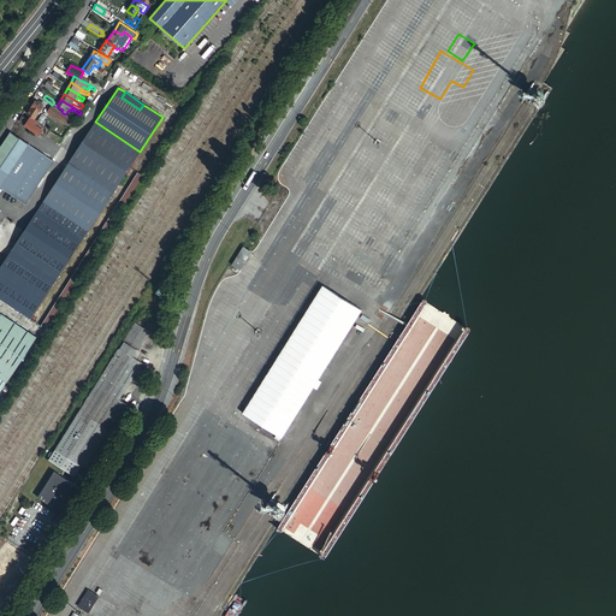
[(31,107),(28,113),(35,118),(43,106),(35,101),(30,107),(31,107)]
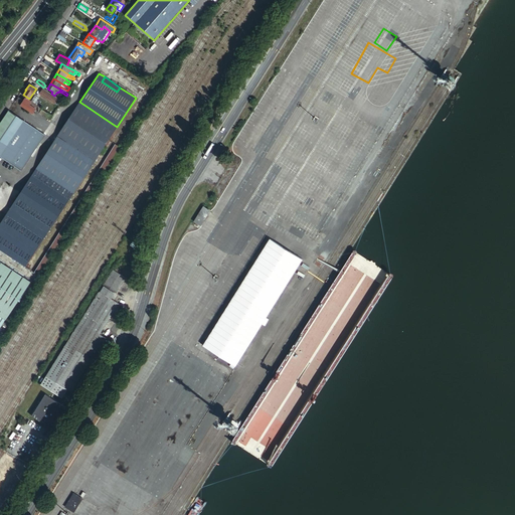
[(51,94),(43,88),(39,94),(54,104),(58,99),(54,96),(51,94)]
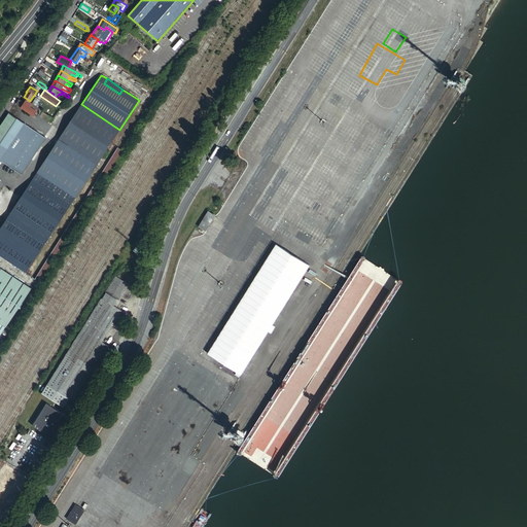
[(36,98),(32,103),(39,108),(41,104),(38,102),(39,100),(36,98)]
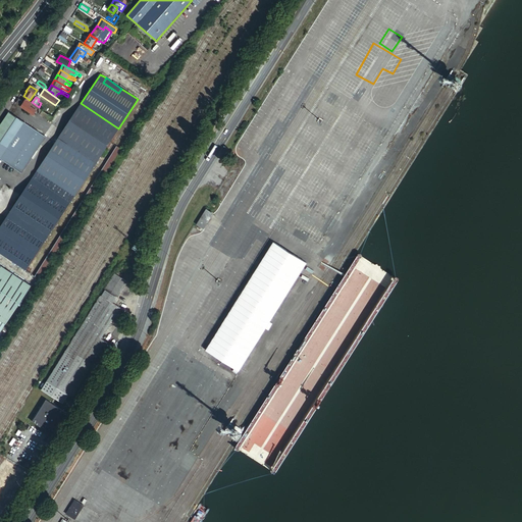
[(19,99),(16,103),(34,114),(39,107),(25,99),(23,102),(19,99)]
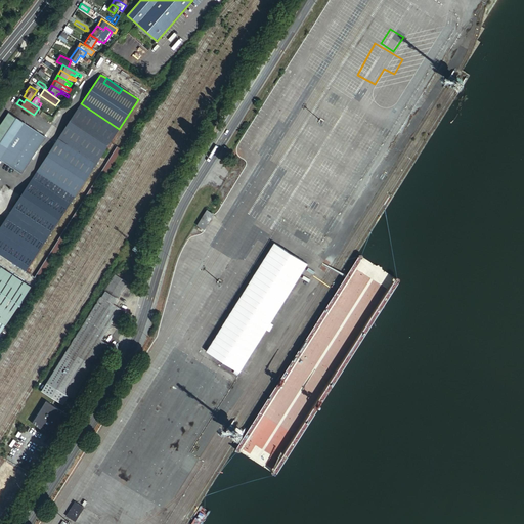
[(81,103),(58,138),(96,163),(119,129),(81,103)]
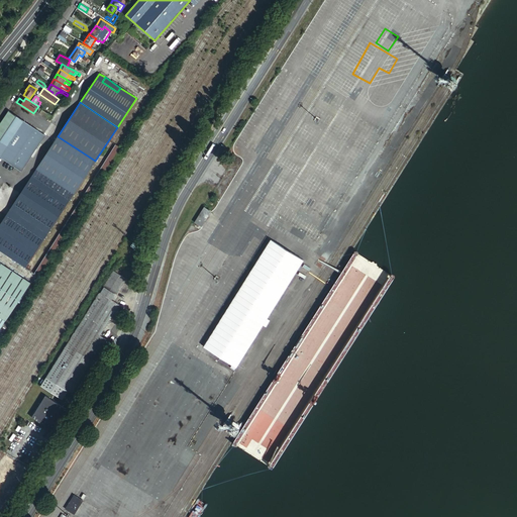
[(42,110),(39,113),(49,120),(52,116),(42,110)]
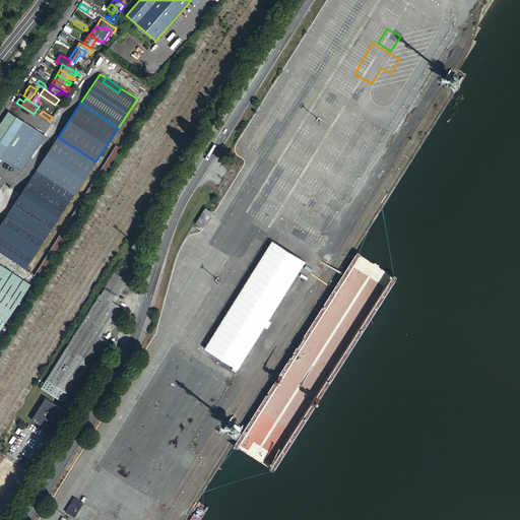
[(8,112),(0,124),(0,157),(21,173),(46,136),(8,112)]
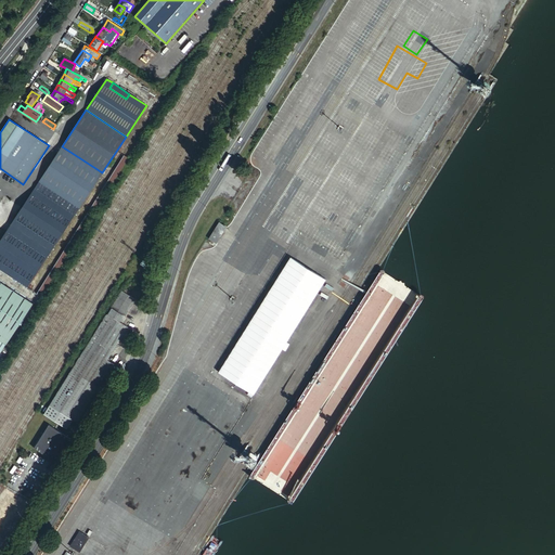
[(38,182),(78,209),(102,172),(62,146),(38,182)]
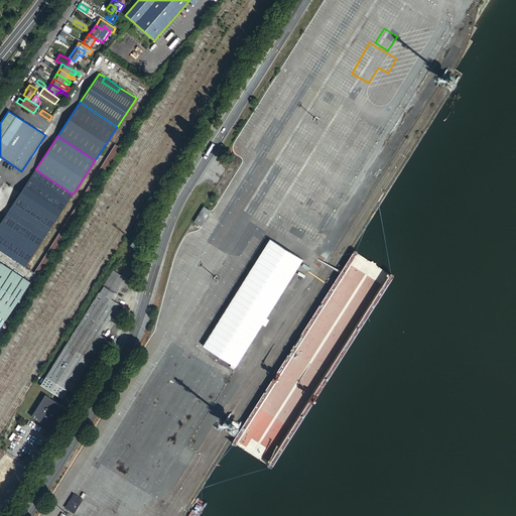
[(304,141),(296,155),(314,165),(316,161),(309,157),(311,154),(305,150),(309,144),(304,141)]
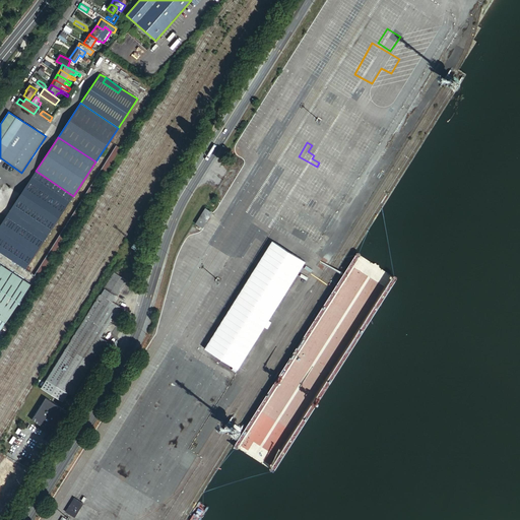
[(291,174),(296,177),(298,173),(302,175),(309,165),(300,159),(291,174)]
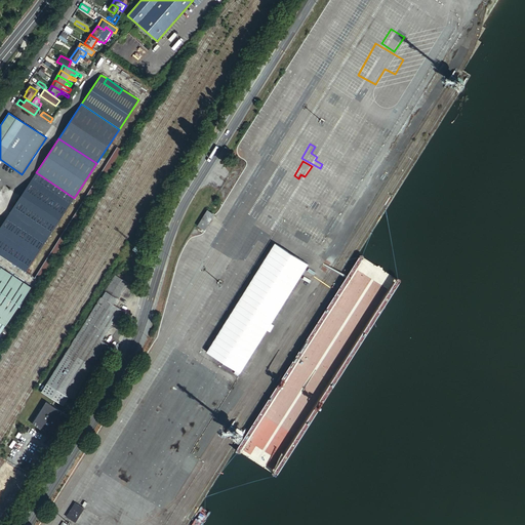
[(36,172),(33,178),(71,203),(74,198),(36,172)]
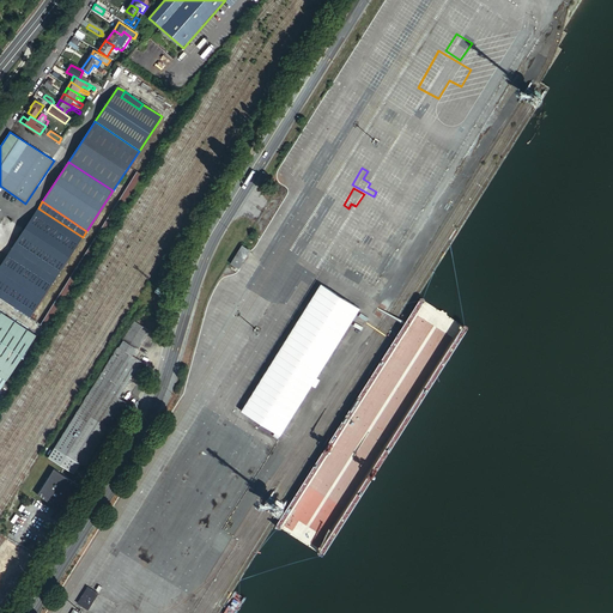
[(38,208),(12,248),(56,278),(83,237),(38,208)]
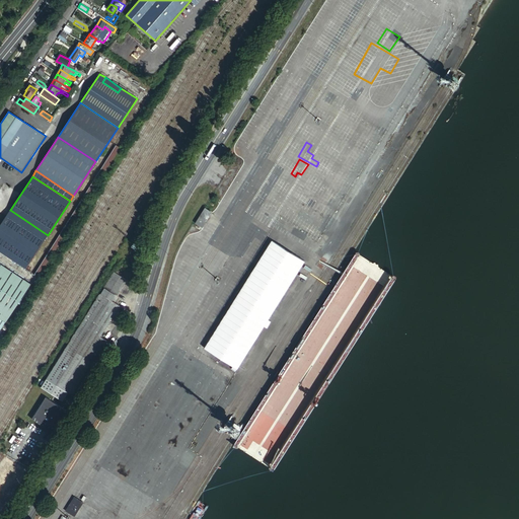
[(212,212),(205,208),(196,223),(202,227),(212,212)]
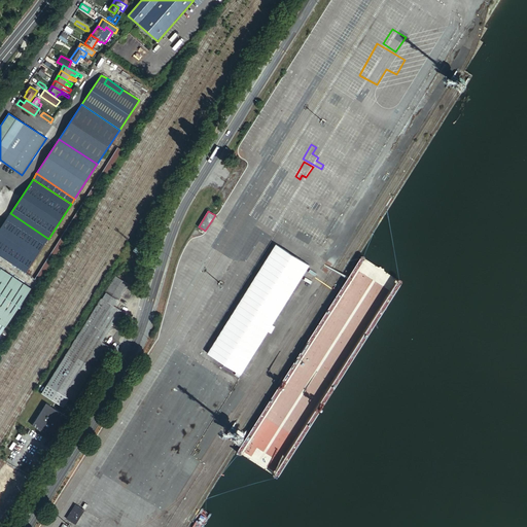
[(10,213),(0,227),(0,255),(26,273),(48,239),(10,213)]
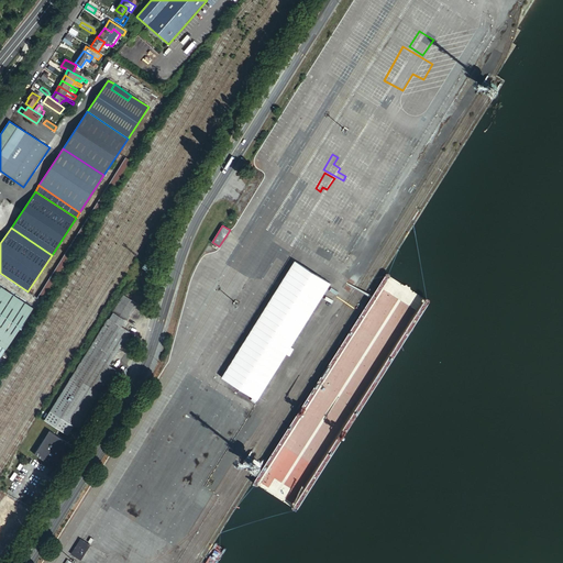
[(331,284),(295,261),(222,377),(258,400),(331,284)]
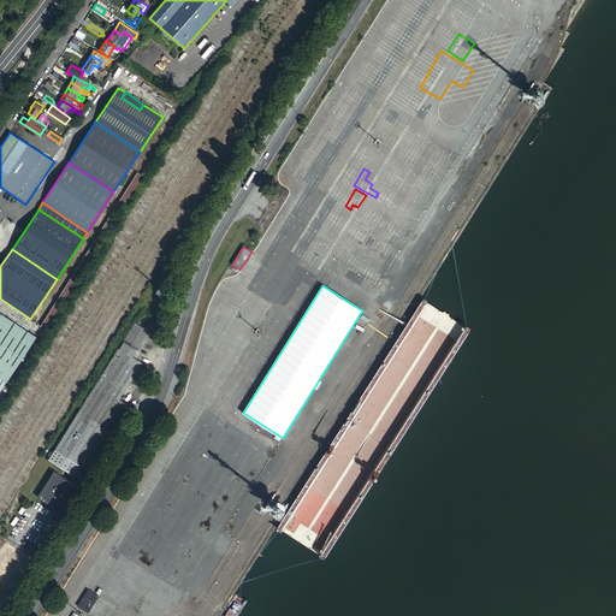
[(141,323),(138,326),(141,327),(143,324),(144,325),(154,311),(146,304),(136,320),(141,323)]
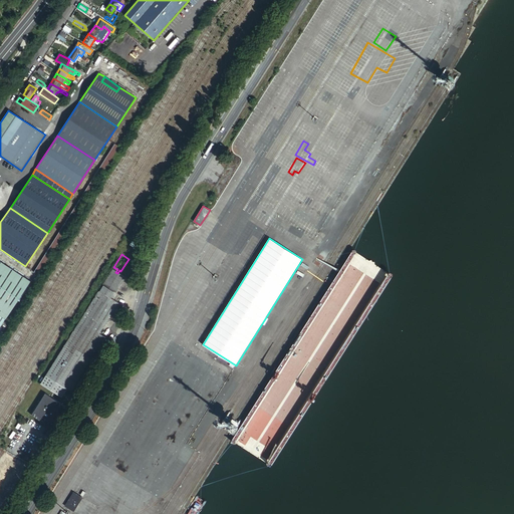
[(0,315),(5,319),(30,281),(0,261),(0,315)]
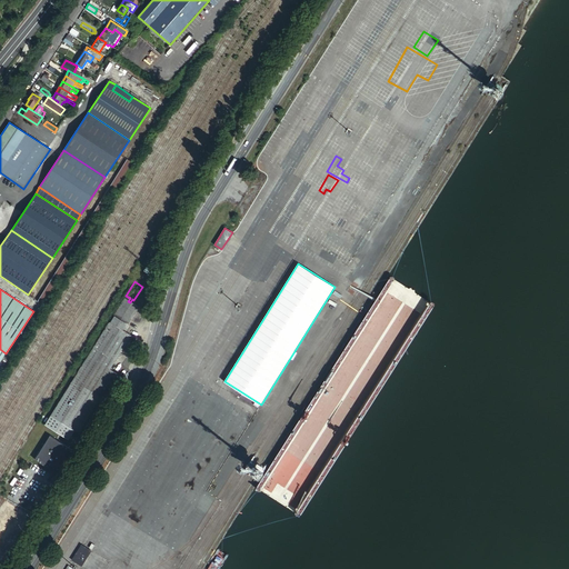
[(110,322),(122,330),(127,323),(115,316),(110,322)]
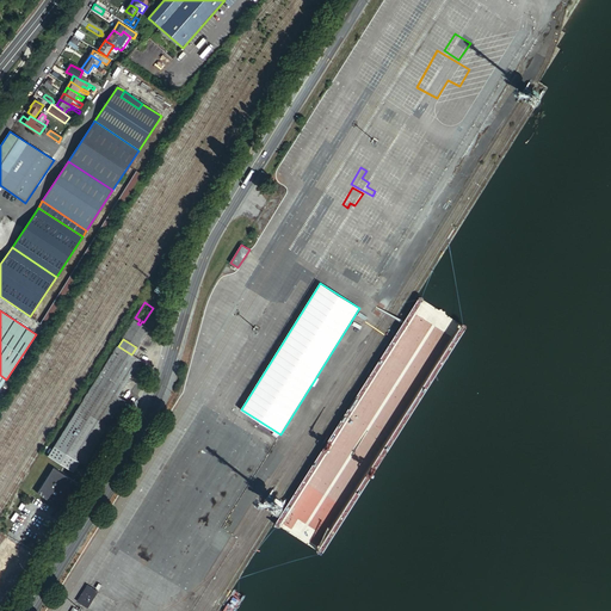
[(135,357),(131,355),(118,346),(117,346),(49,455),(74,470),(80,462),(85,466),(125,401),(118,396),(141,360),(135,357)]
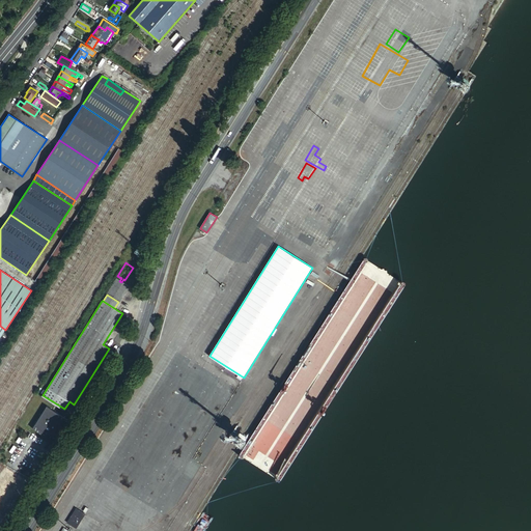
[(47,407),(32,428),(55,443),(68,420),(47,407)]
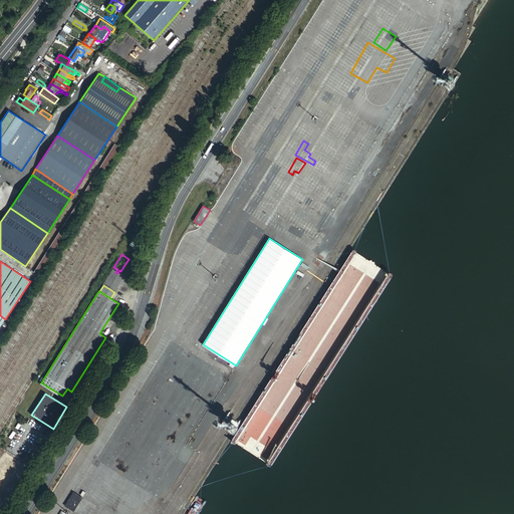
[(73,493),(65,506),(73,512),(82,499),(73,493)]
